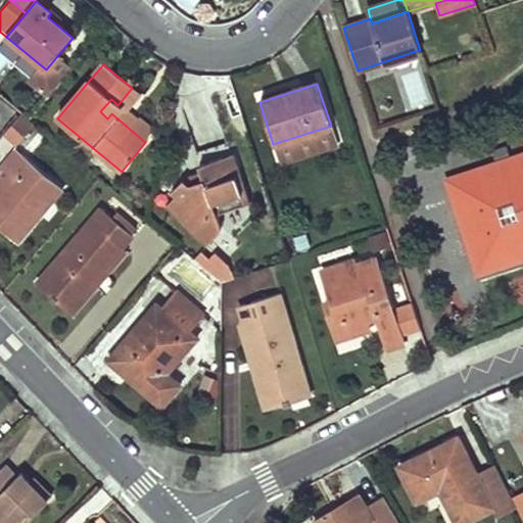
[(139,94),(132,88),(117,105),(111,99),(100,111),(107,119),(111,113),(145,142),(152,134),(126,110),(139,94)]
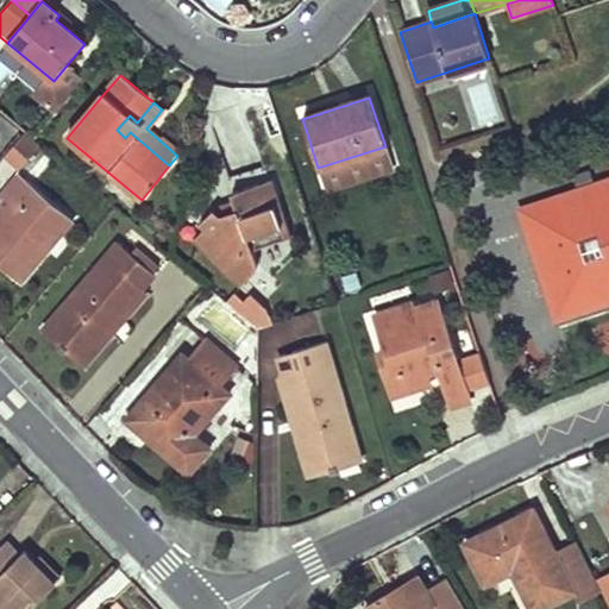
[(22,136),(4,156),(20,170),(38,149),(22,136)]
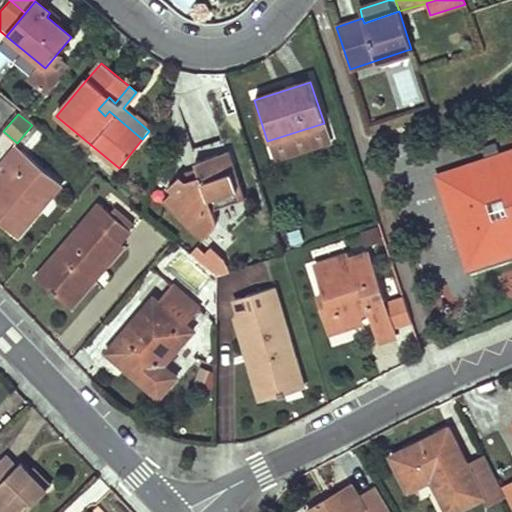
[(275,167),(332,149),(324,123),(267,141),(275,167)]
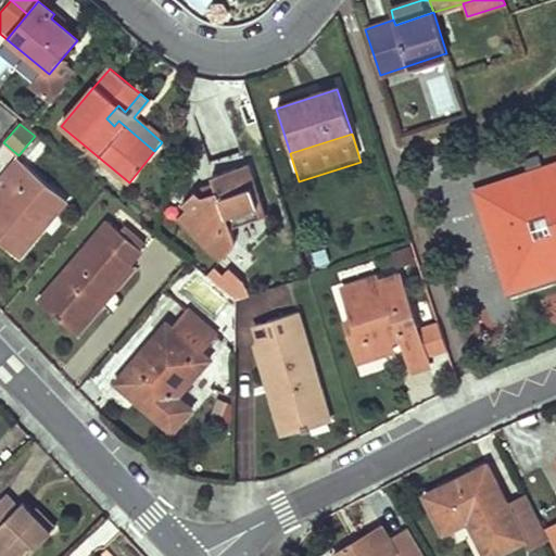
[(7,173),(5,174),(14,181),(0,197),(0,241),(19,258),(58,212),(66,202),(16,160),(7,173)]
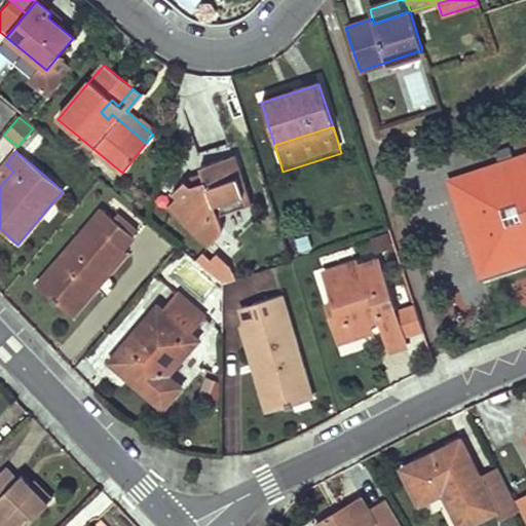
[(176,198),(167,208),(208,248),(222,231),(218,217),(251,205),(235,155),(200,167),(202,175),(204,181),(190,186),(185,181),(173,195),(176,198)]
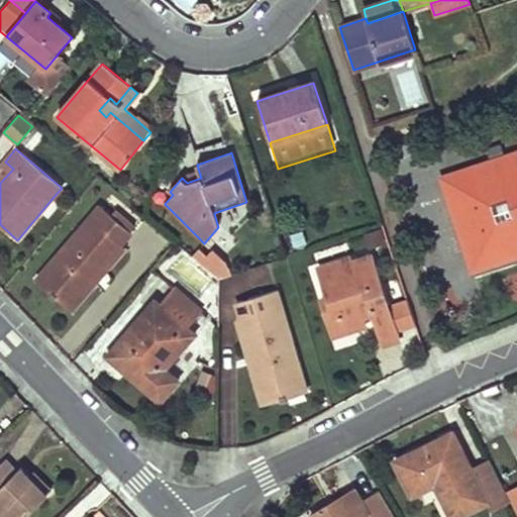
[(516,156),(480,168),(487,188),(482,198),(454,206),(471,255),(506,244),(509,255),(516,251),(516,156)]
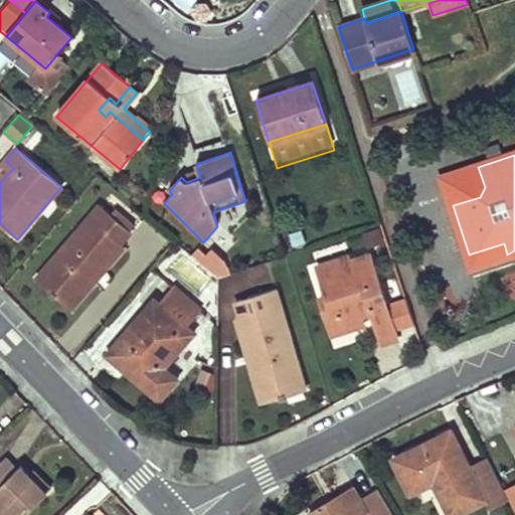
[(0,182),(13,168),(5,161),(0,167),(0,182)]
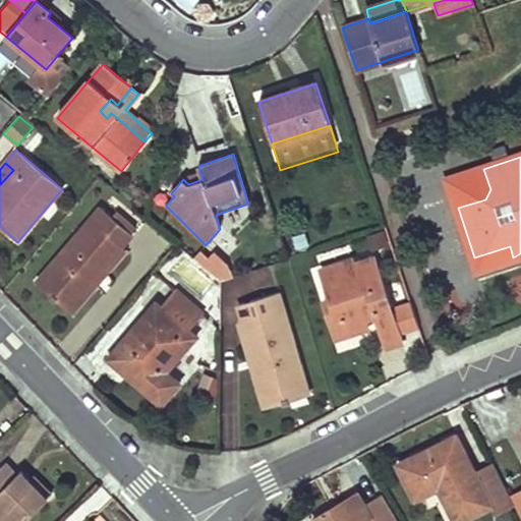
[(490,189),(483,169),(450,181),(458,208),(485,199),(490,189)]
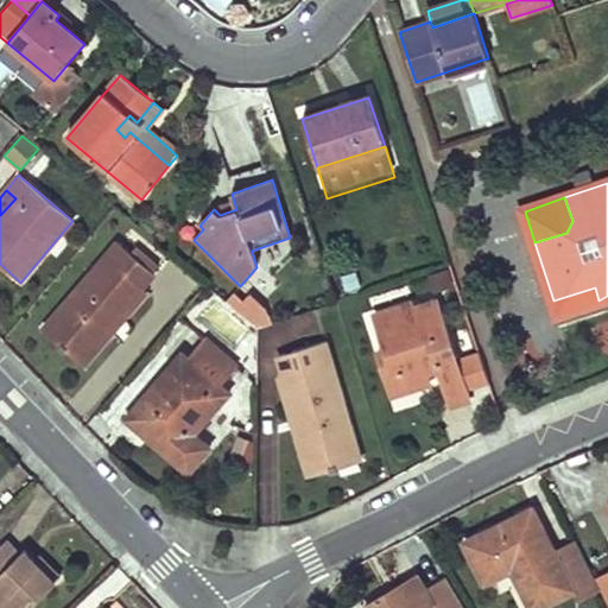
[(234,202),(214,209),(220,215),(236,209),(234,202)]
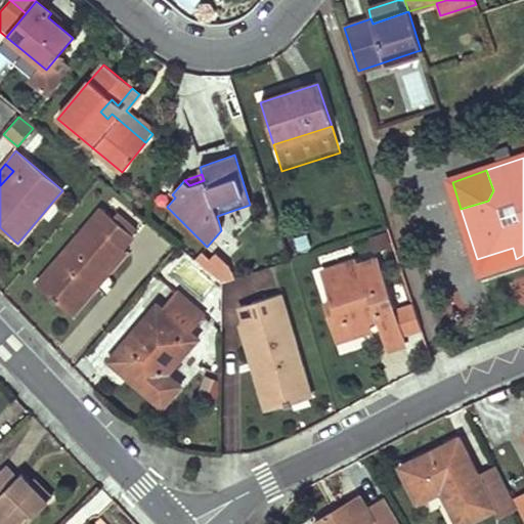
[(101,210),(45,276),(80,307),(95,288),(91,284),(111,262),(122,249),(135,232),(135,230),(116,215),(112,219),(101,210)]
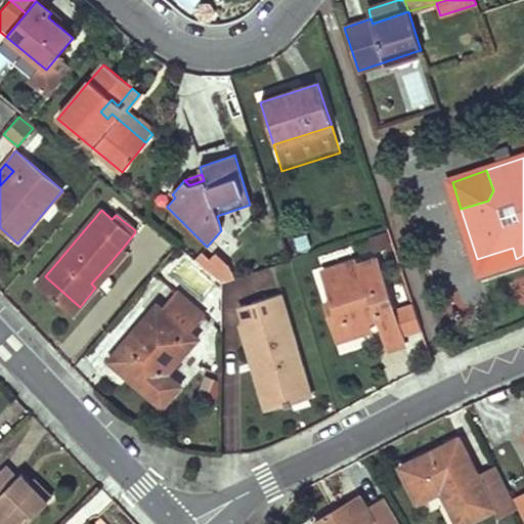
[(513,248),(477,259),(480,270),(516,259),(513,248)]
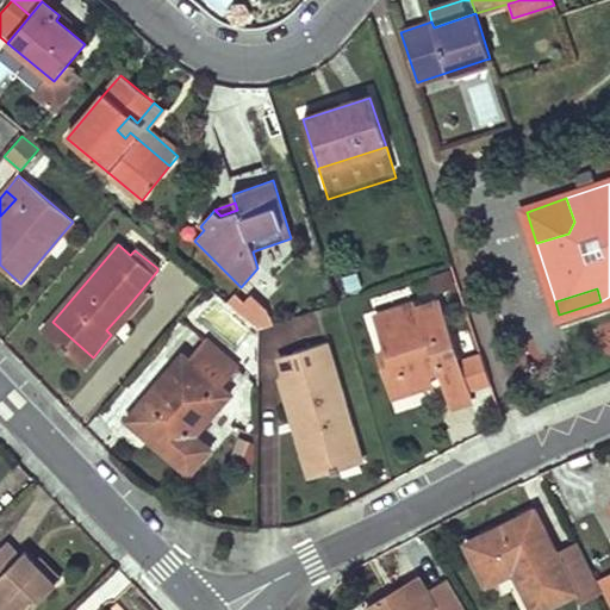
[(129,305),(106,330),(111,335),(145,294),(142,290),(129,305)]
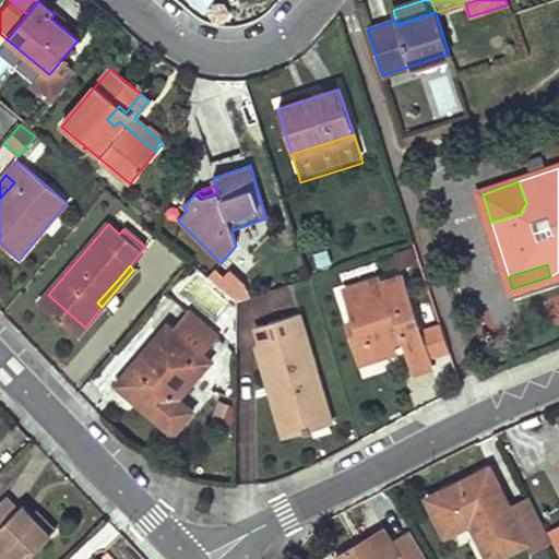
[(234,300),(237,302),(256,297),(224,271),(213,283),(234,300)]
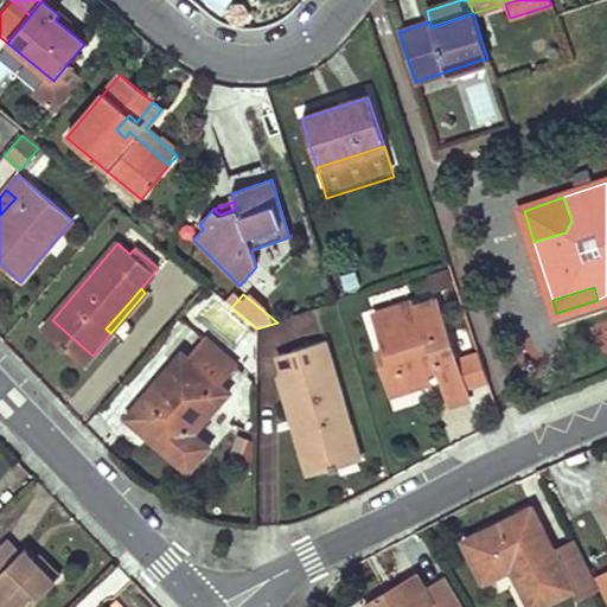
[(376,353),(385,378),(395,375),(401,393),(428,384),(422,369),(435,364),(449,407),(467,401),(464,388),(454,359),(435,302),(411,311),(410,304),(374,315),(385,350),(376,353)]
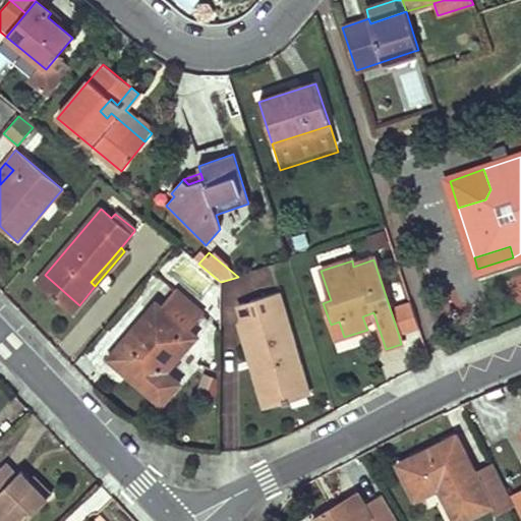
[(79,305),(45,275),(39,282),(73,312),(79,305)]
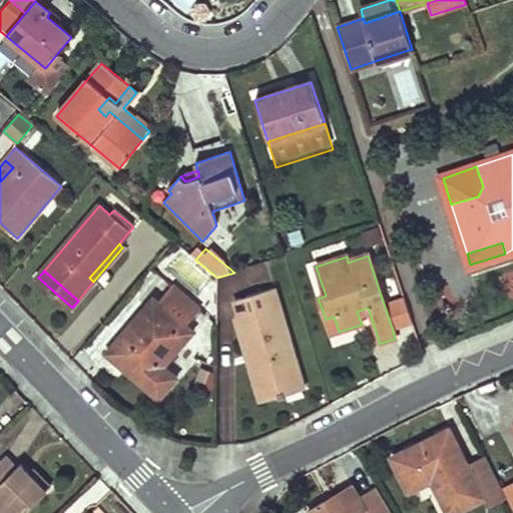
[(128,362),(123,368),(130,373),(158,399),(176,378),(163,366),(192,332),(185,327),(199,310),(171,286),(157,302),(154,299),(132,325),(112,348),(128,362)]
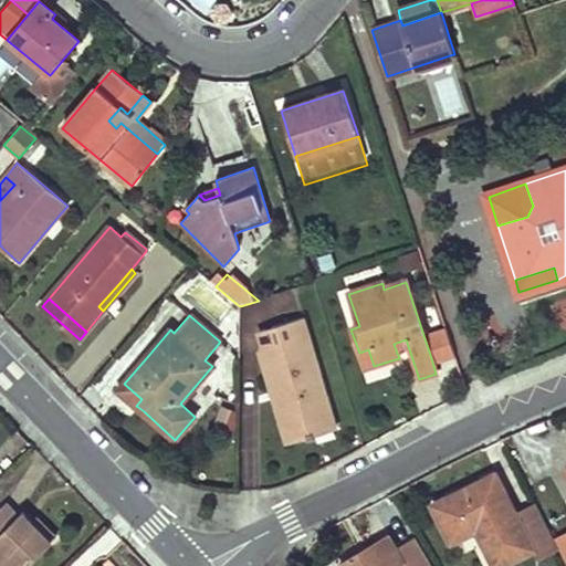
[(301,320),(269,329),(274,346),(264,349),(279,398),(274,400),(283,431),(331,418),(307,341),(301,320)]
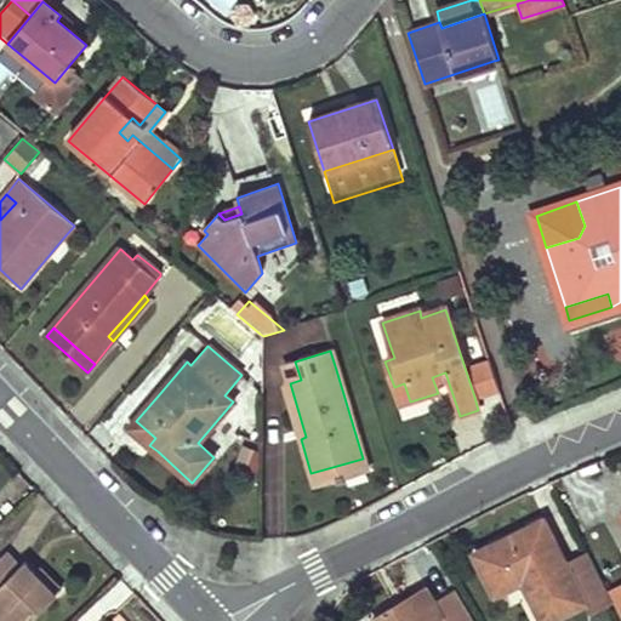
[(486,359),(465,368),(474,397),(496,388),(486,359)]
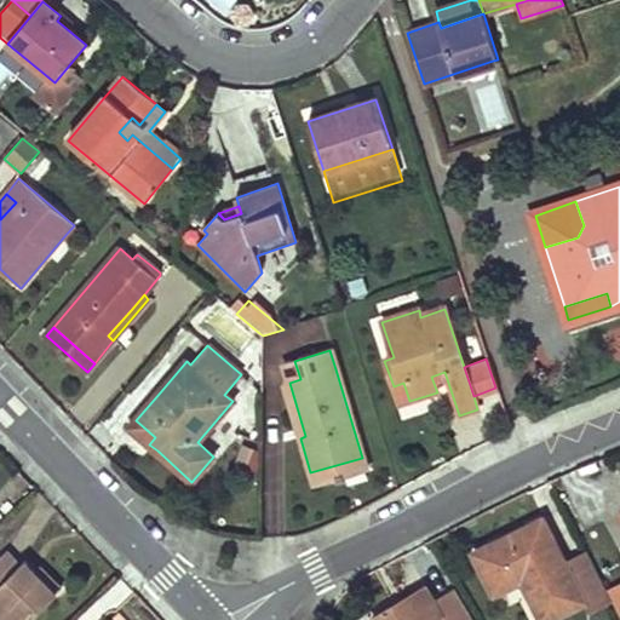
[(300,379),(294,361),(283,363),(290,382),(300,379)]
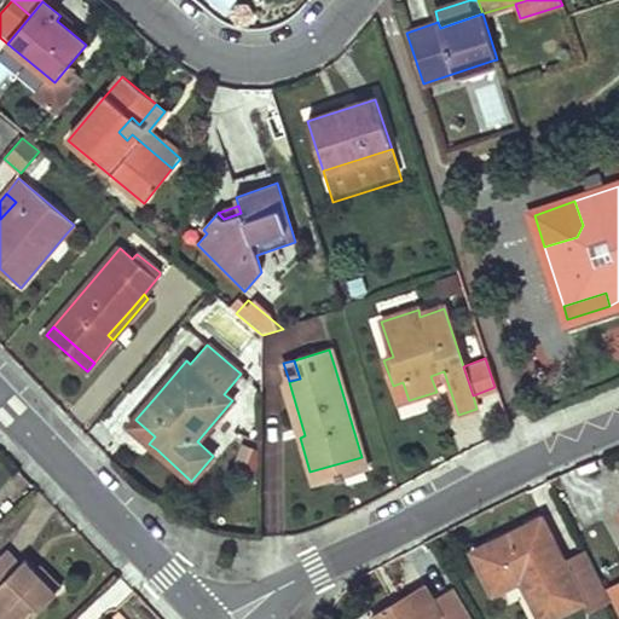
[(224,394),(232,400),(249,380),(241,374),(224,394)]
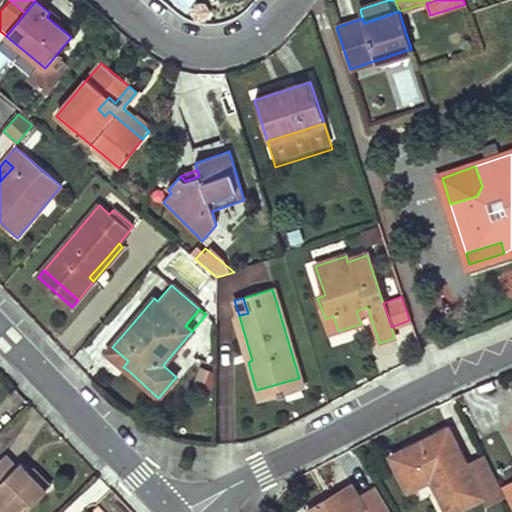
[(252,360),(239,316),(234,317),(248,362),(252,360)]
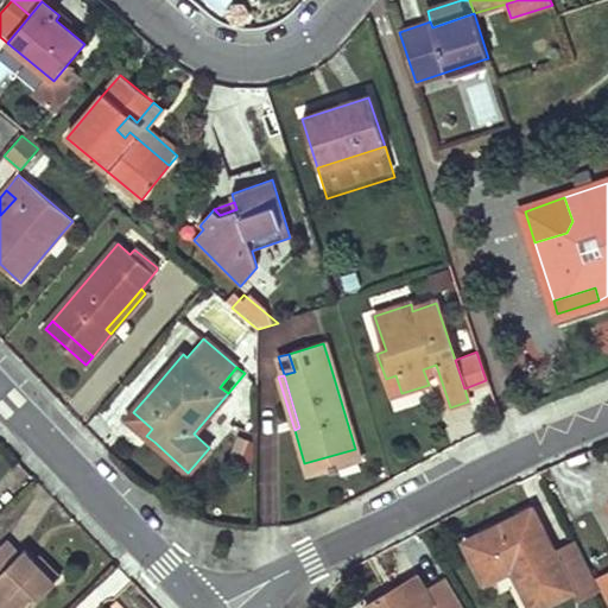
[(396,375),(386,379),(386,382),(391,397),(401,393),(396,375)]
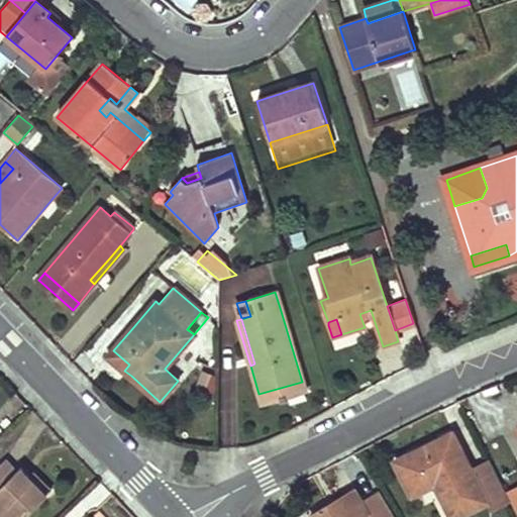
[(129,365),(113,350),(108,356),(124,371),(129,365)]
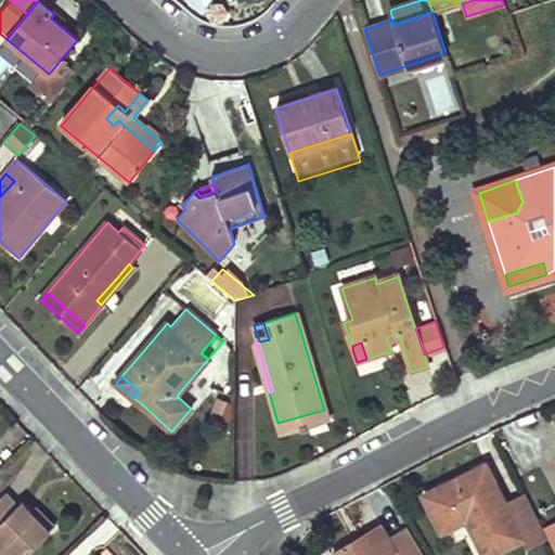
[(230,424),(236,403),(216,397),(209,417),(230,424)]
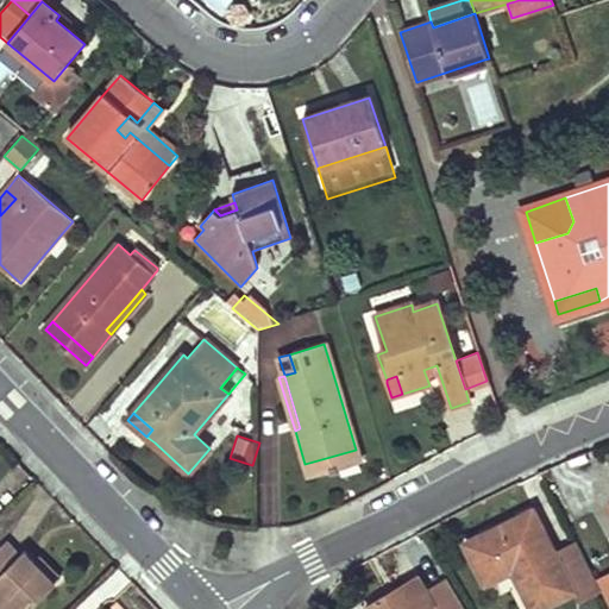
[(356,450),(305,464),(308,476),(358,462),(356,450)]
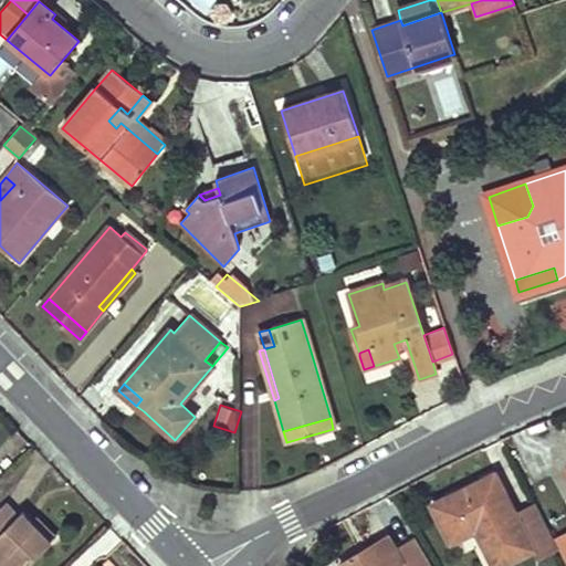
[(505,504),(510,501),(495,474),(471,485),(432,505),(451,543),(477,531),(493,565),(501,565),(533,549),(538,561),(559,551),(534,502),(528,505),(516,512),(510,515),(505,504)]
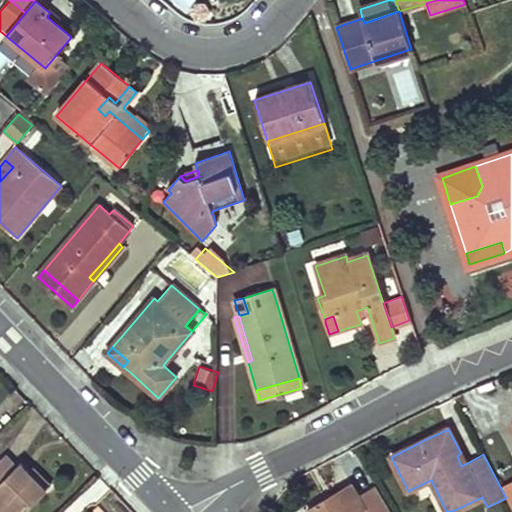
[(461,453),(457,456),(461,466),(467,463),(461,453)]
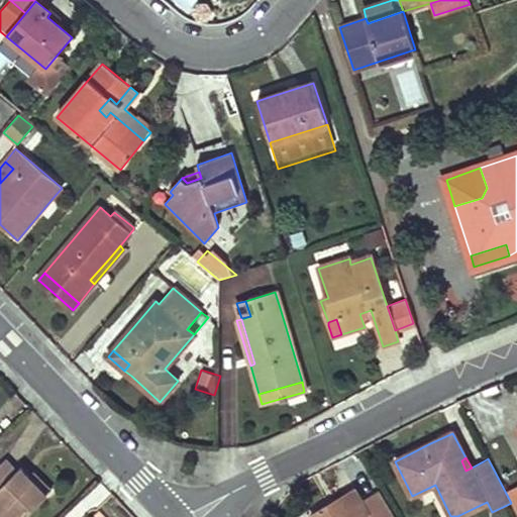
[(21,516),(45,495),(29,477),(20,468),(15,472),(5,460),(0,463),(0,508),(0,509),(0,516),(21,516)]
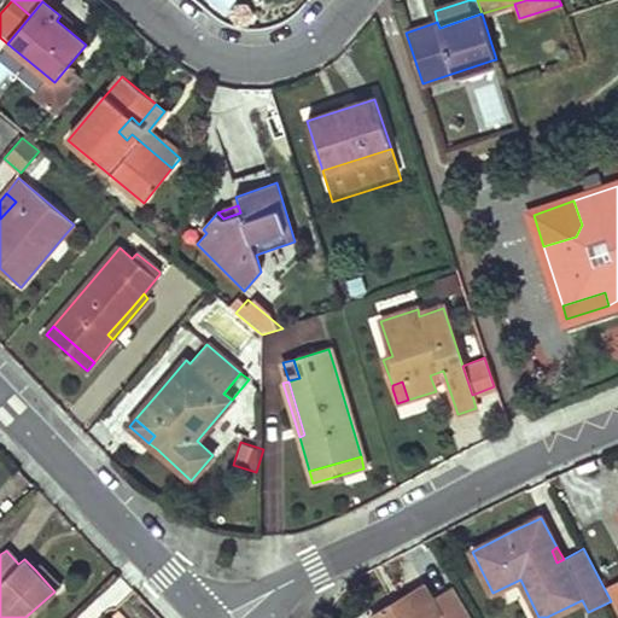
[(40,565),(35,570),(54,592),(60,586),(40,565)]
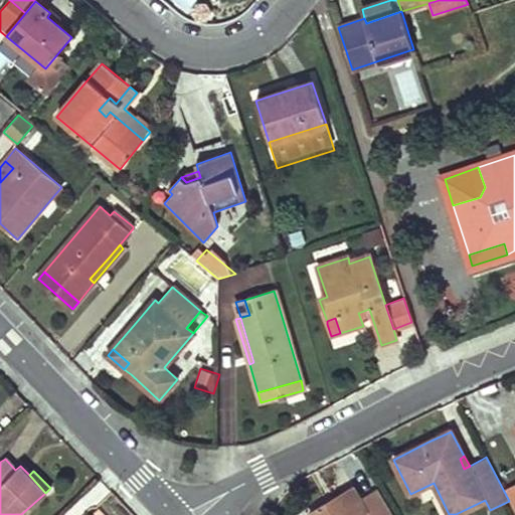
[(514,511),(514,483),(504,489),(514,511)]
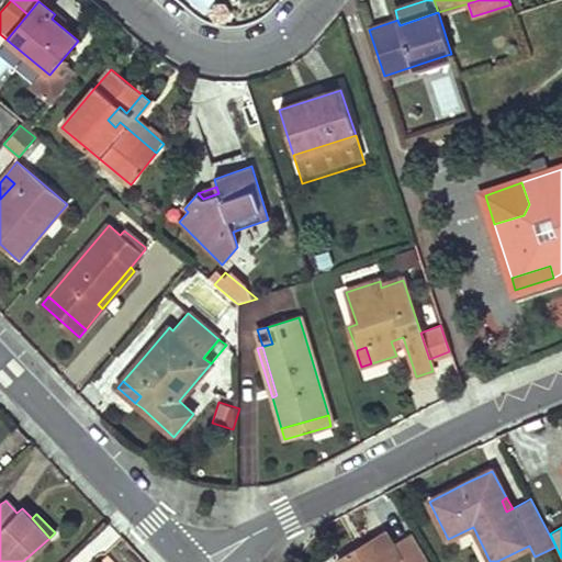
[(363,561),(357,548),(337,560),(337,561),(427,561),(409,530),(390,542),(400,560),(395,561),(381,561),(377,554),(363,561)]
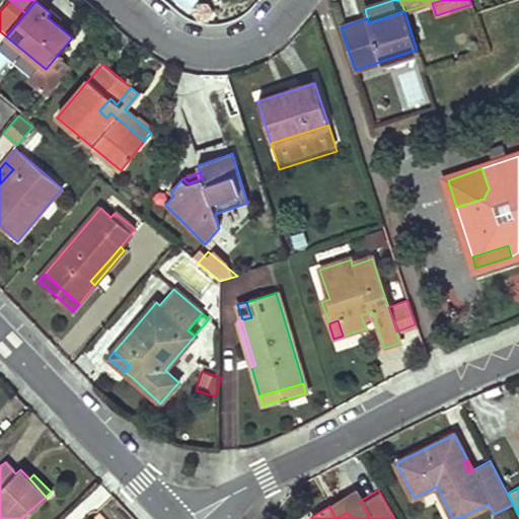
[(355,491),(329,506),(336,518),(348,512),(352,518),(365,518),(369,517),(360,501),(355,491)]
